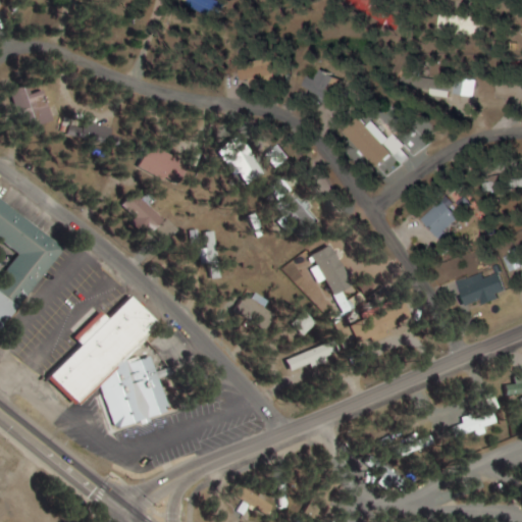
[(228,4),(219,0),(191,0),(223,15),(228,4)]
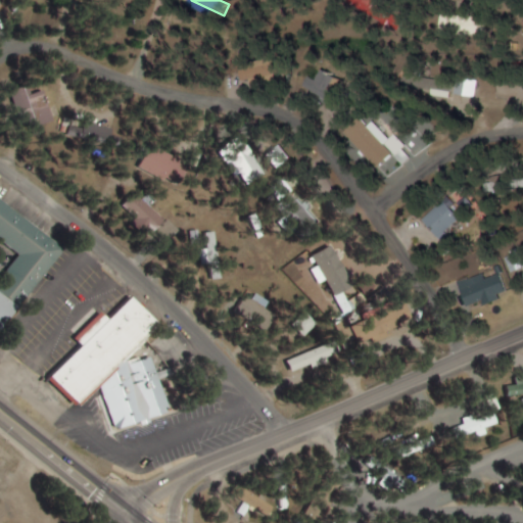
[(489,16),(480,16),(480,33),(489,33),(489,16)]
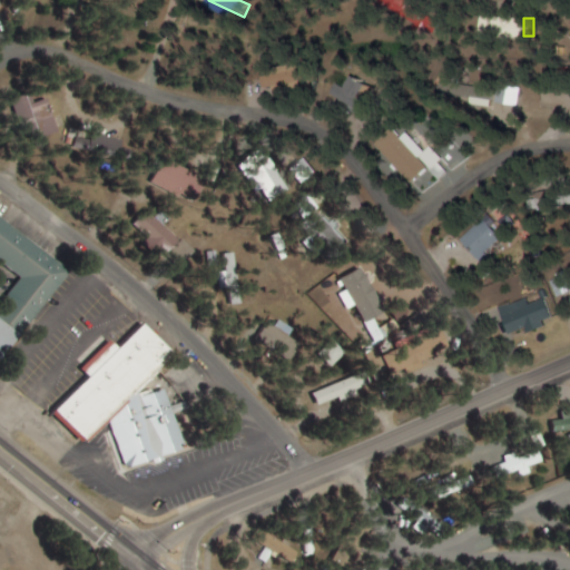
[(363,116),(380,91),(353,74),(347,84),(342,79),(332,95),(363,116)]
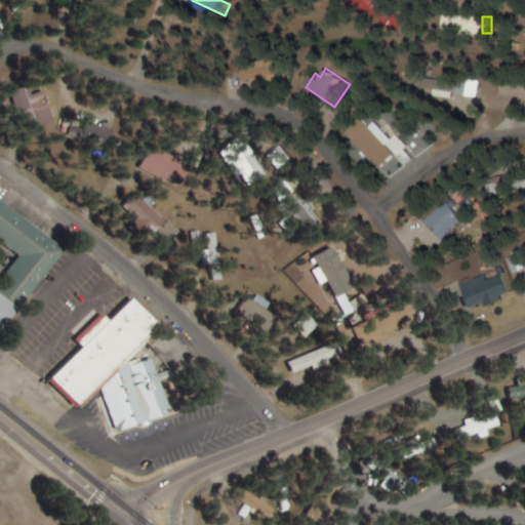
[(458,96),(479,96),(479,79),(458,79),(458,96)]
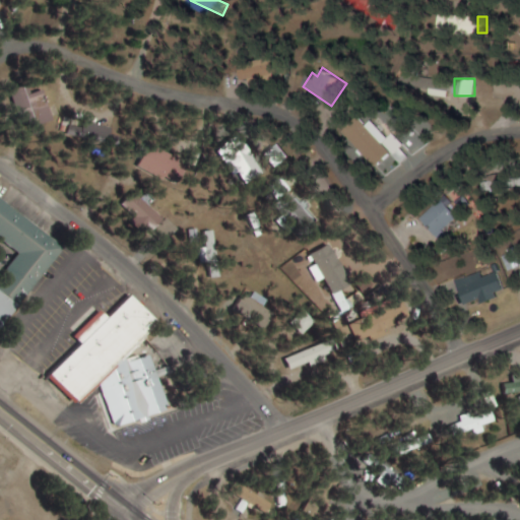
[(24,130),(54,121),(45,90),(31,94),(29,85),(12,90),(24,130)]
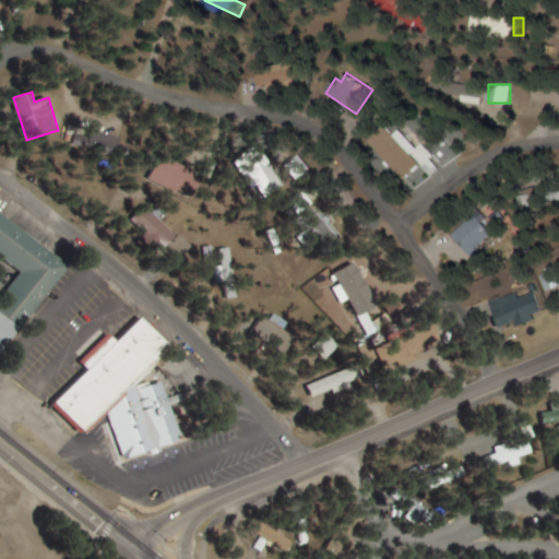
[(441,169),(433,161),(436,157),(406,128),(388,146),(417,176),(425,168),(433,177),(441,169)]
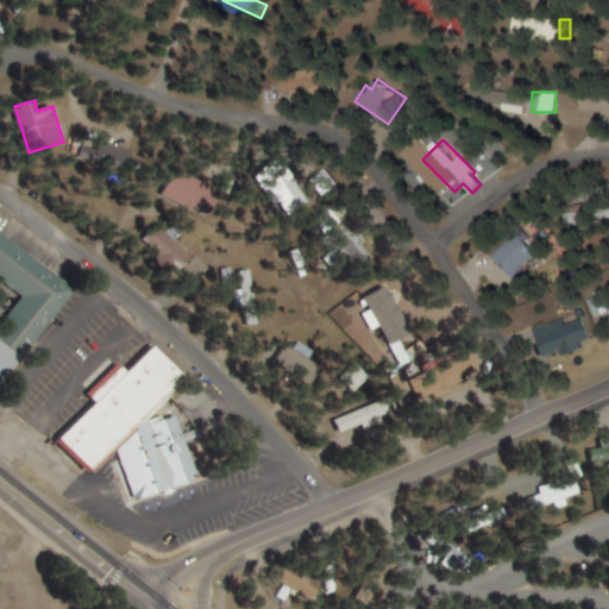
[(130,169),(133,149),(83,142),(80,162),(130,169)]
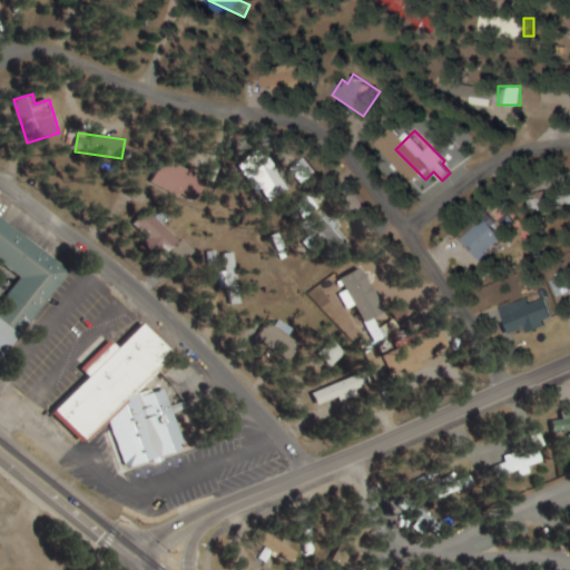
[(206,178),(164,159),(153,184),(195,203),(206,178)]
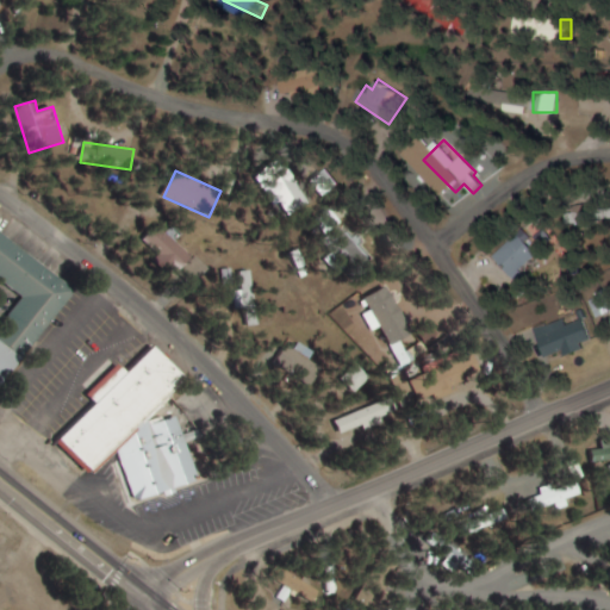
[(609,211),(590,210),(589,221),(609,223),(609,211)]
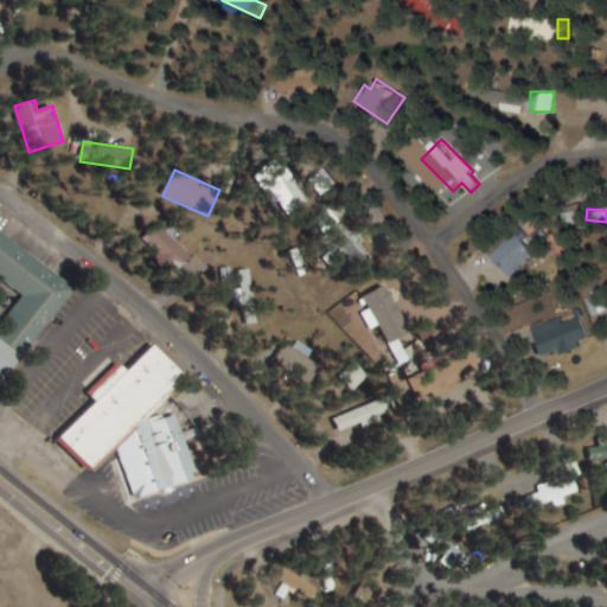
[(307,230),(342,270),(362,254),(327,213),(307,230)]
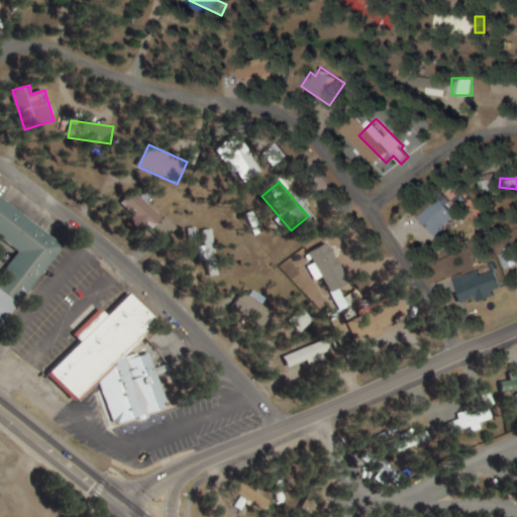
[(176,230),(137,192),(126,204),(164,242),(176,230)]
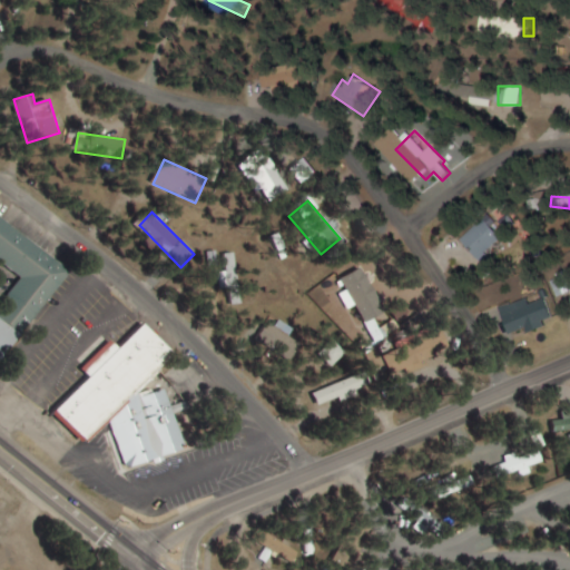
[(463,241),(484,264),(509,242),(488,218),(463,241)]
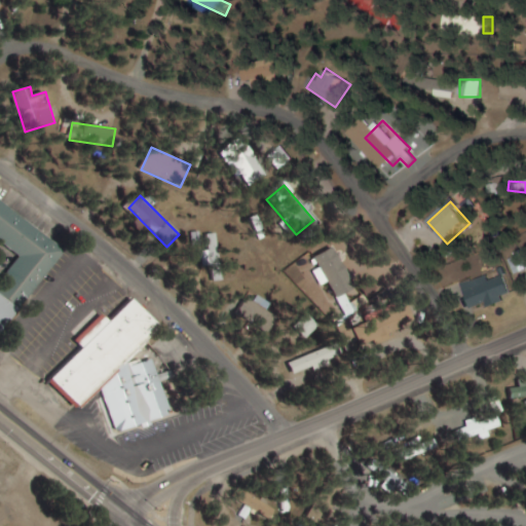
[(0,337),(64,252),(0,203),(0,246),(13,256),(0,273),(0,337)]
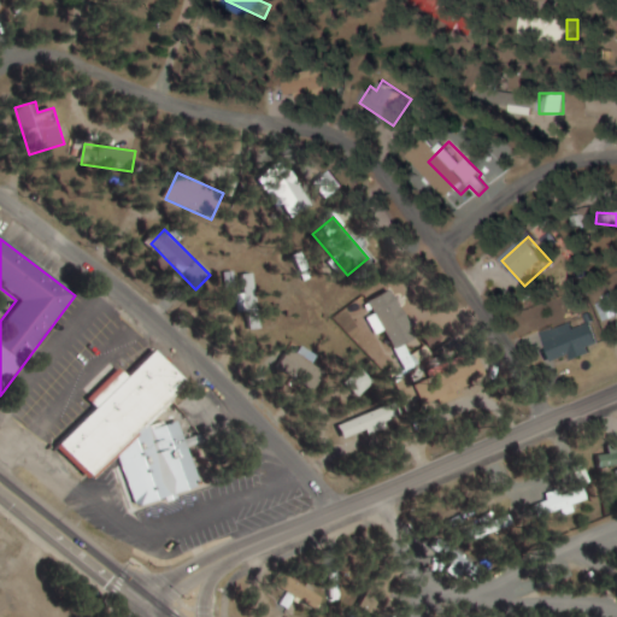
[(240,275),(242,329),(259,329),(257,275),(240,275)]
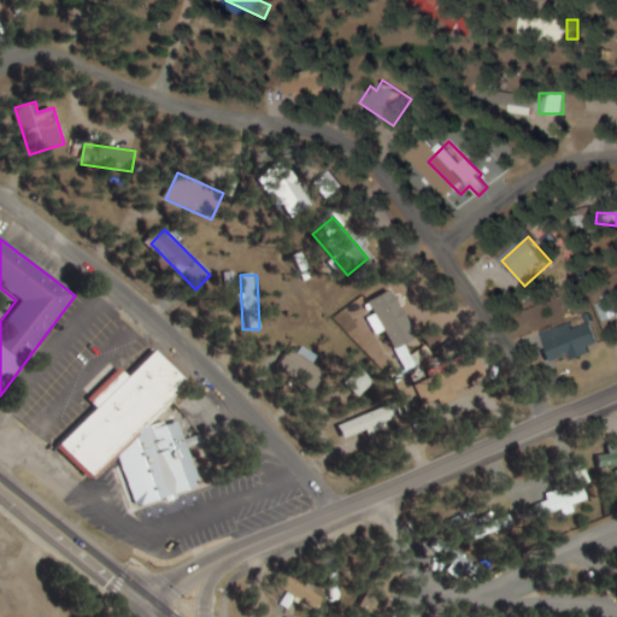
[(394,319),(405,346),(427,338),(404,282),(392,287),(394,294),(378,301),(387,322),(394,319)]
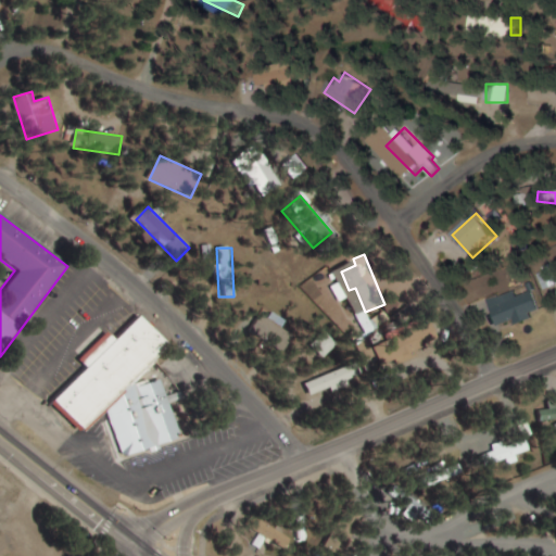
[(535,292),(520,297),(518,291),(489,301),(497,328),(543,314),(535,292)]
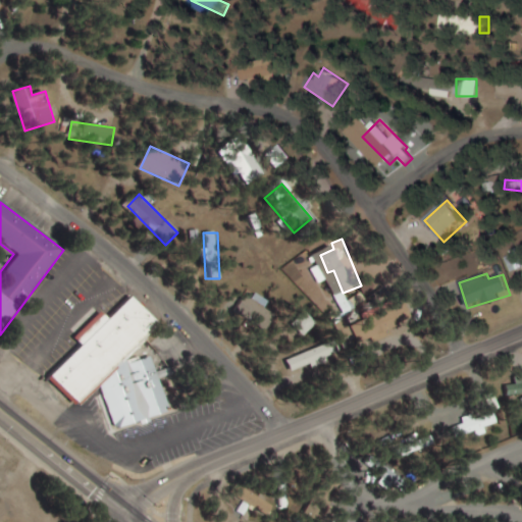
[(131,293),(163,320),(147,337),(172,409),(117,428),(100,382),(82,404),(47,372),(131,293)]
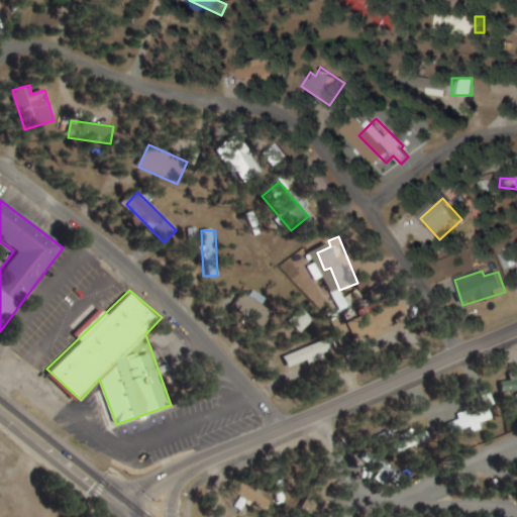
[(297,330),(311,327),(308,312),(293,316),(297,330)]
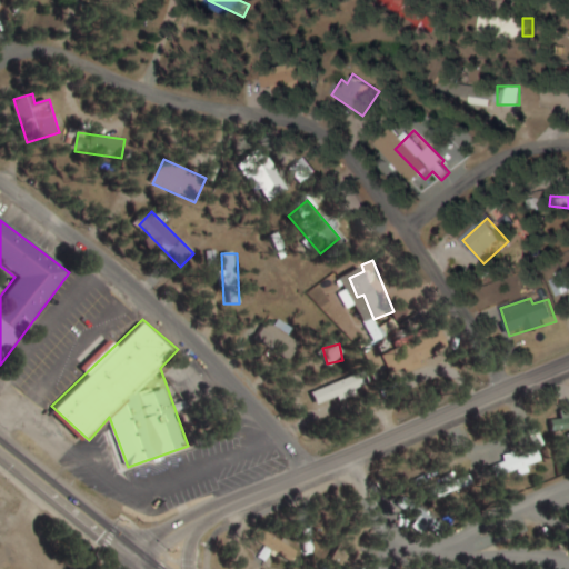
[(319,408),(372,387),(366,371),(313,392),(319,408)]
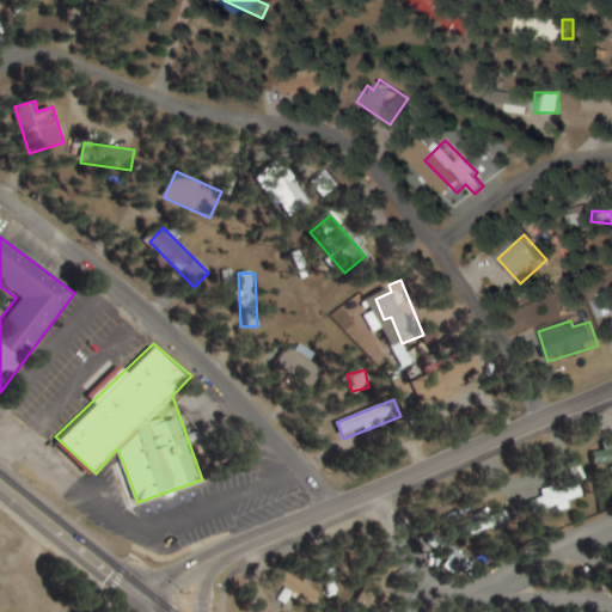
[(598,464),(611,459),(611,441),(604,444),(605,450),(594,452),(598,464)]
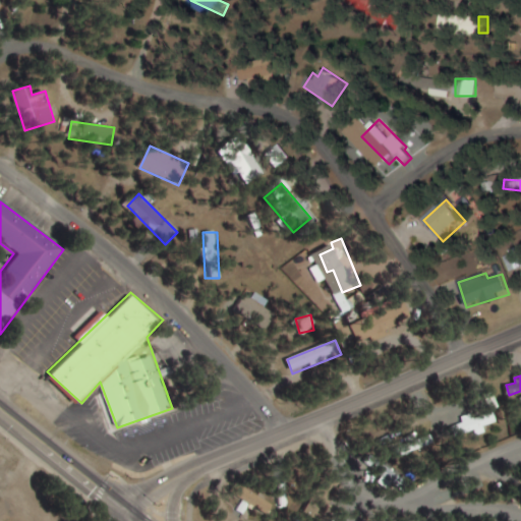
[(453,420),(457,437),(498,424),(493,408),(453,420)]
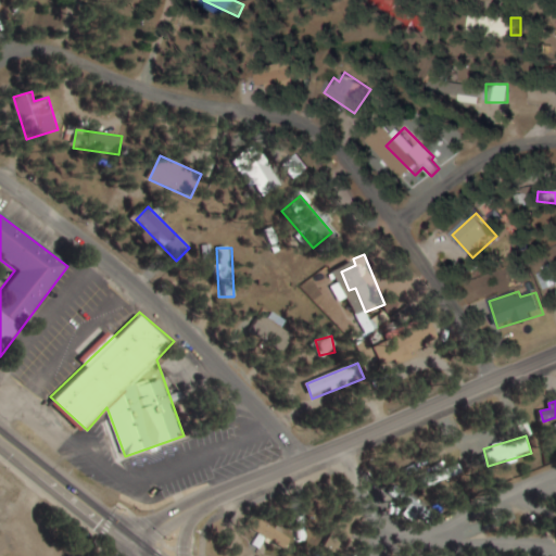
[(463,481),(460,462),(436,465),(437,483),(463,481)]
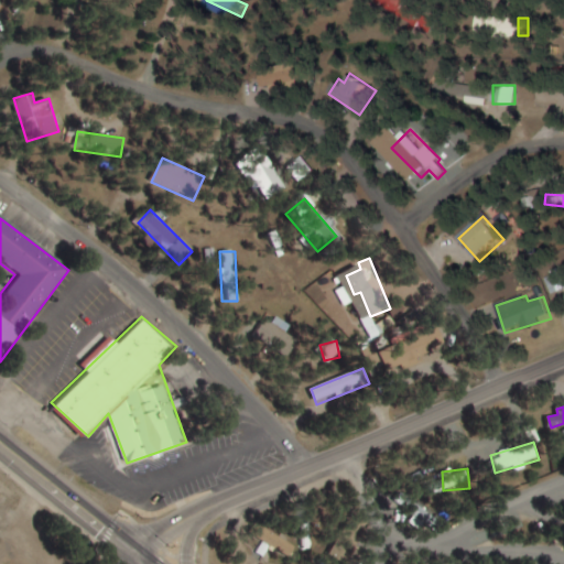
[(418,529),(429,516),(411,501),(400,514),(418,529)]
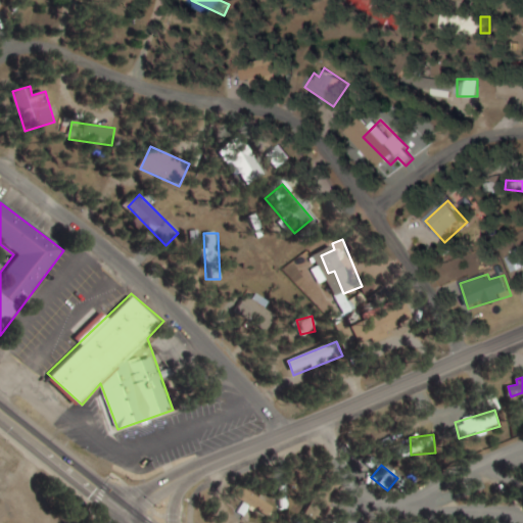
[(450,504),(462,498),(459,491),(446,496),(450,504)]
